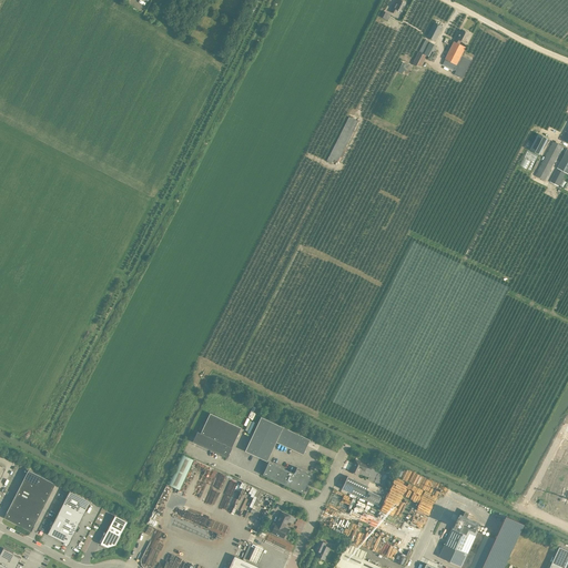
[(397,10),(401,12),(406,3),(399,0),(398,0),(397,2),(396,2),(391,12),(395,14),(397,10)]
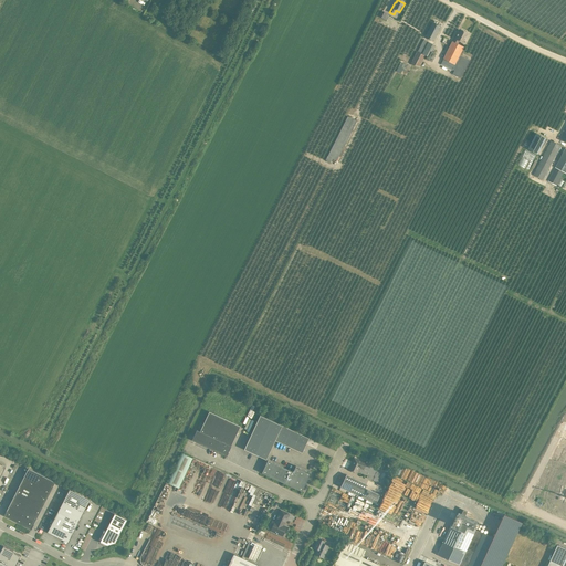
[(426,38),(435,42),(442,27),(433,22),(426,38)]
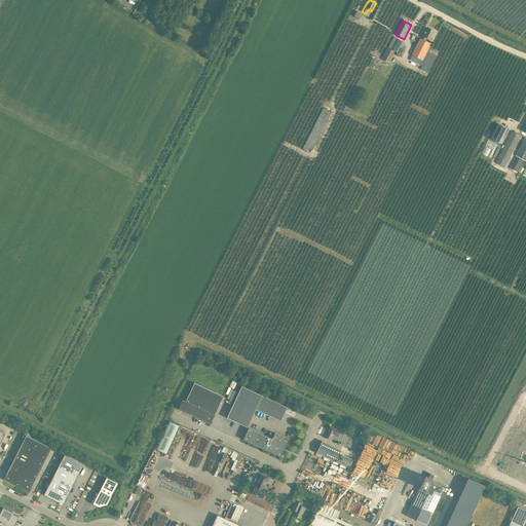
[(426,30),(421,39),(425,41),(427,37),(430,39),(435,31),(428,29),(427,30),(426,30)]
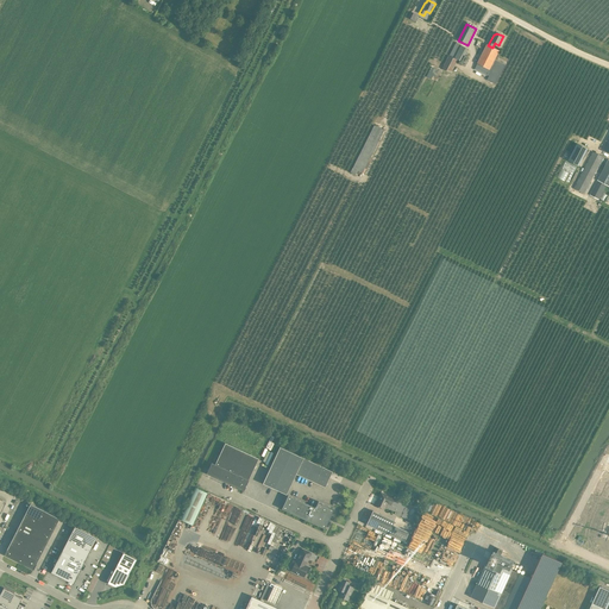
[(457,43),(450,55),(460,61),(463,56),(458,52),(462,45),(457,43)]
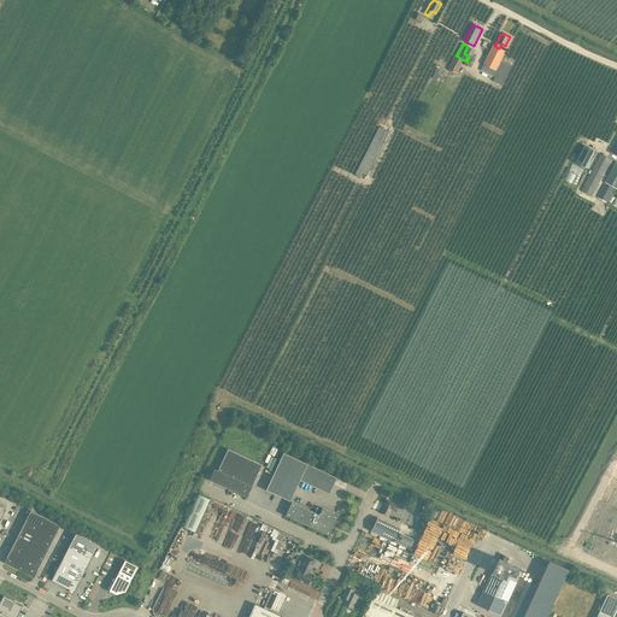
[(485,64),(497,70),(501,60),(505,52),(499,48),(494,46),(493,46),(485,64)]
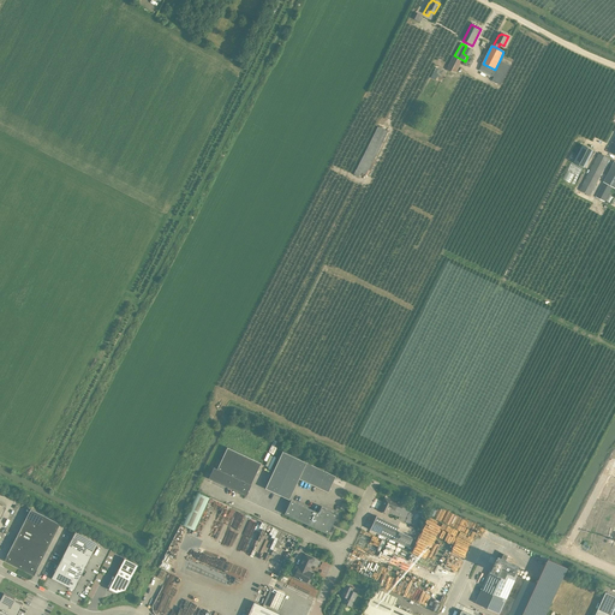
[(463,61),(454,57),(447,70),(455,73),(463,61)]
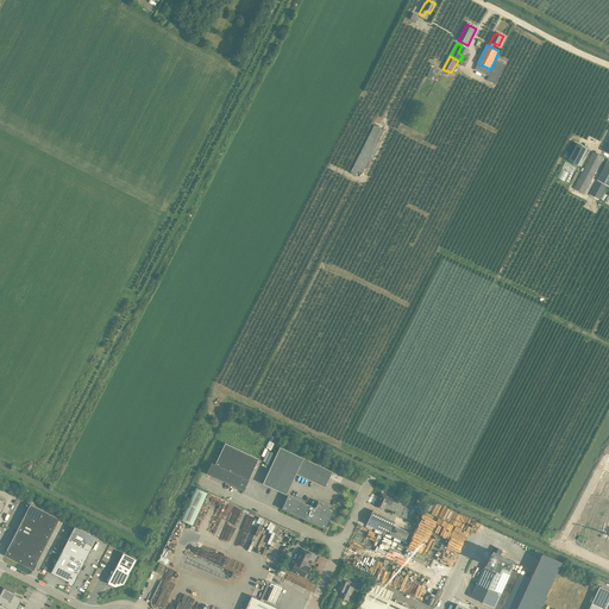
[(490,69),(487,75),(489,76),(487,80),(496,85),(506,66),(497,61),(495,60),(490,69)]
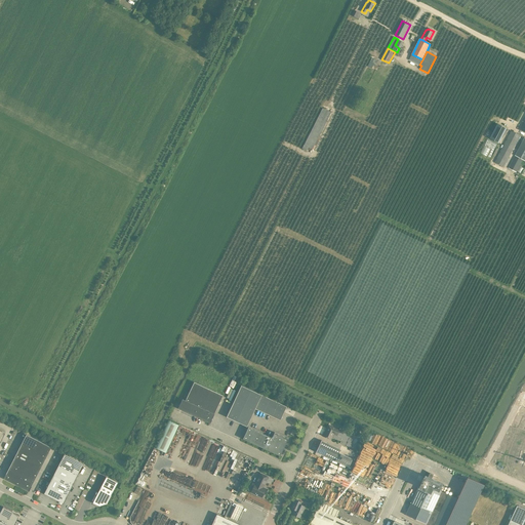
[(372,57),(367,66),(372,69),(375,61),(376,59),(372,57)]
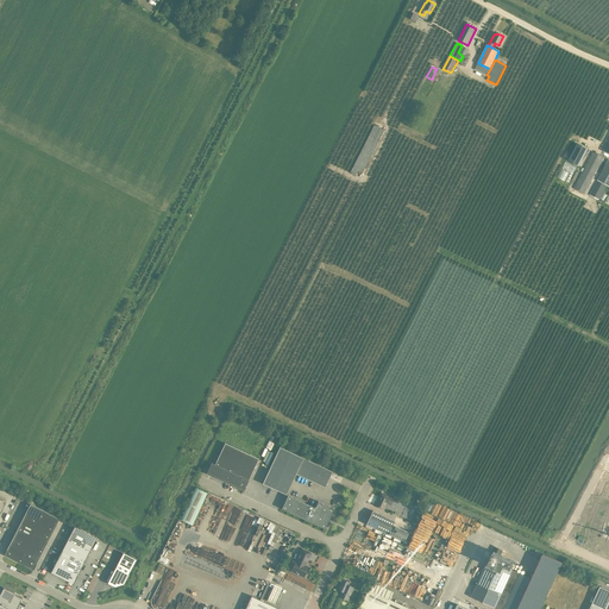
[(575,148),(569,161),(579,165),(588,149),(577,143),(577,144),(575,143),(573,146),(575,148)]
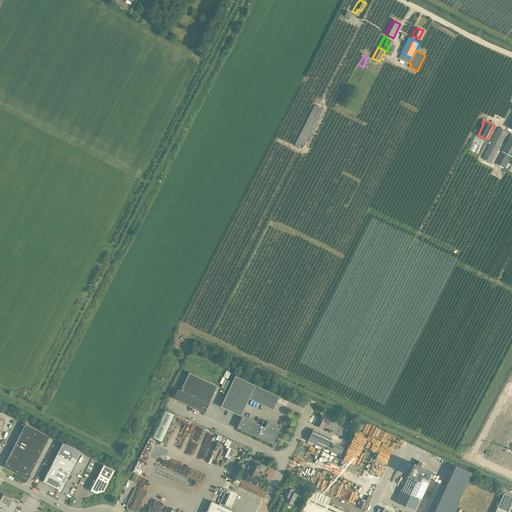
[(304,145),(312,131),(304,127),(296,141),(294,145),(299,147),(301,143),(304,145)]
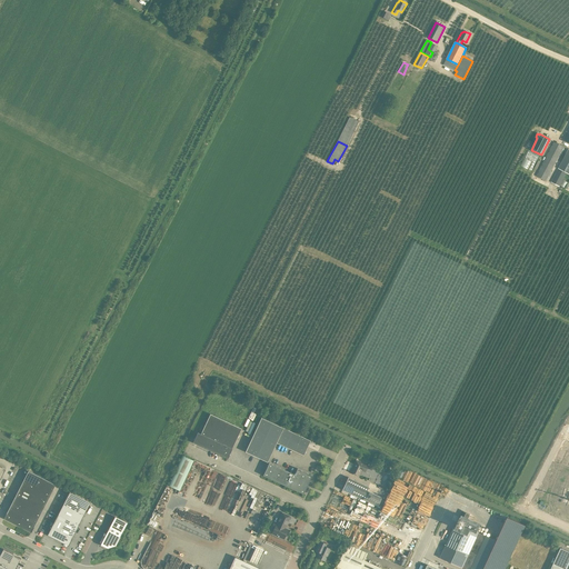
[(553,141),(536,176),(546,181),(563,146),(553,141)]
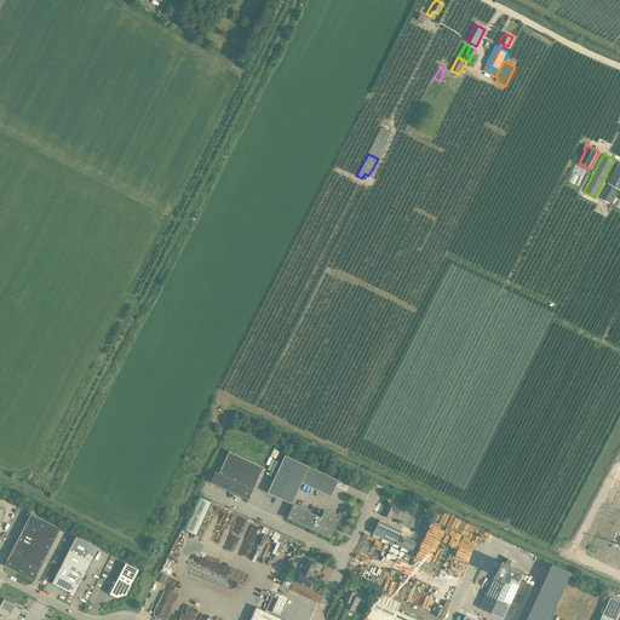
[(619,162),(601,197),(609,202),(618,188),(619,189),(619,162)]
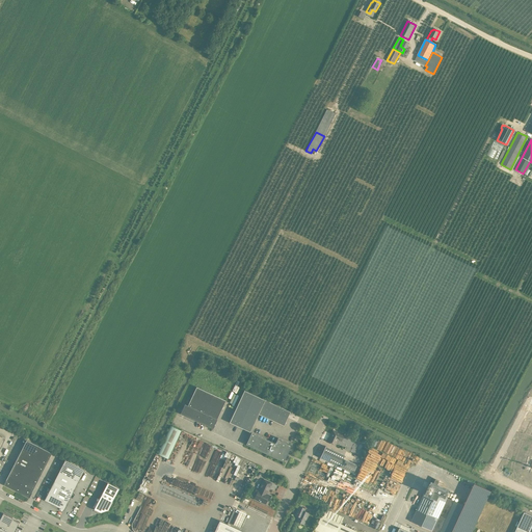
[(185,404),(180,414),(212,429),(225,401),(196,387),(188,406),(185,404)]
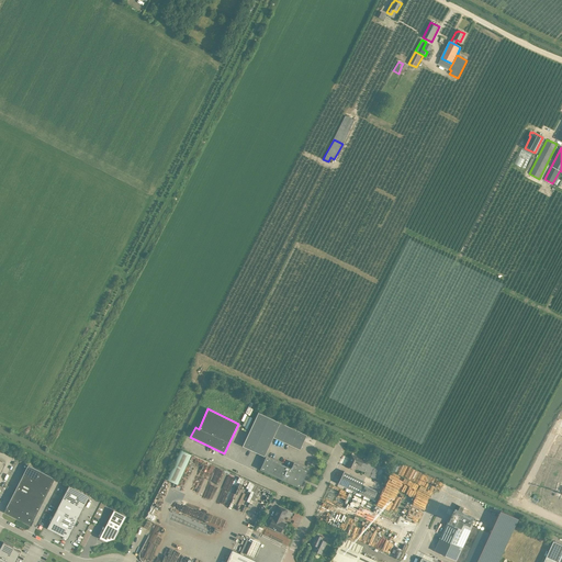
[(258,413),(243,447),(263,457),(273,437),(300,450),(306,435),(258,413)]
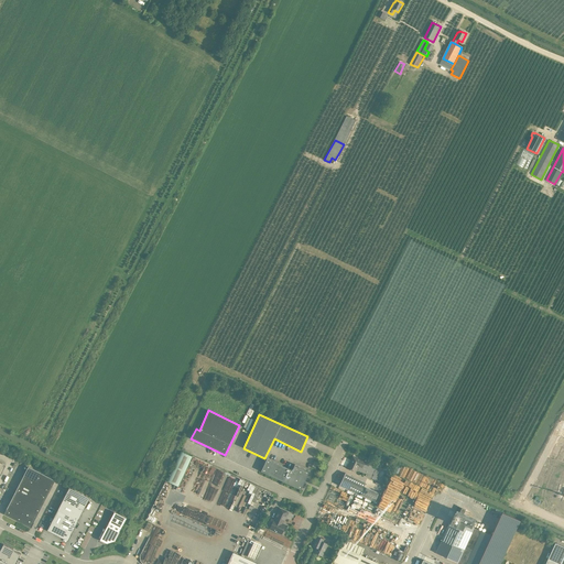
[(177,487),(192,456),(181,452),(166,481),(177,487)]
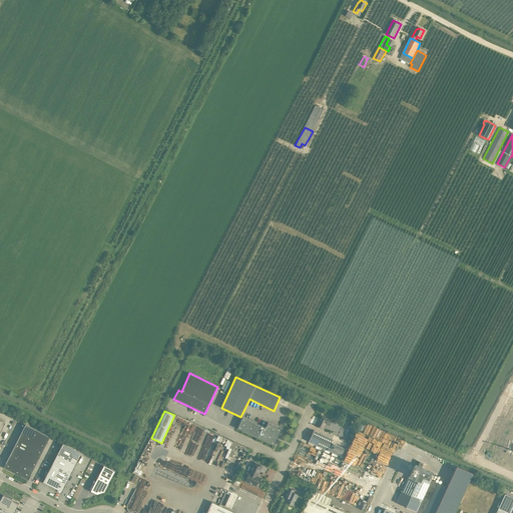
[(329,425),(332,420),(321,415),(316,426),(324,429),(326,423),(327,423),(329,424),(329,425)]
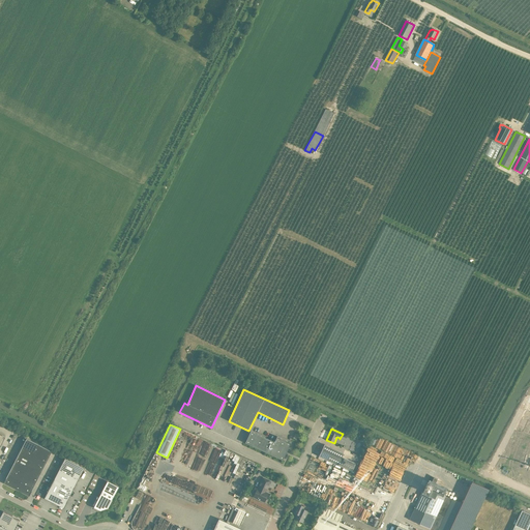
[(251,431),(245,443),(283,460),(290,443),(276,437),(274,442),(251,431)]
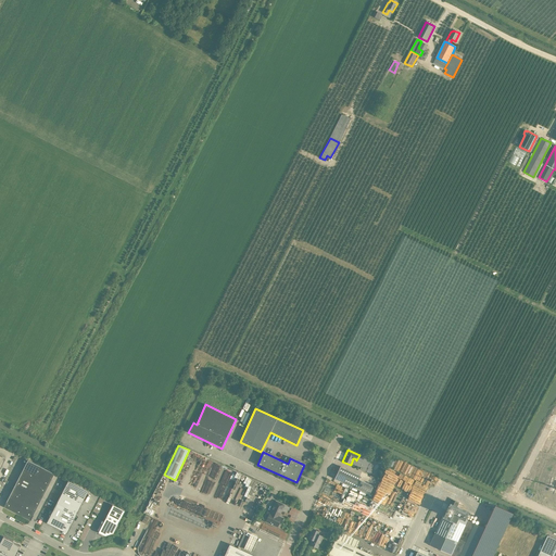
[(412,469),(414,466),(399,459),(394,469),(399,471),(402,466),(406,468),(407,467),(412,469)]
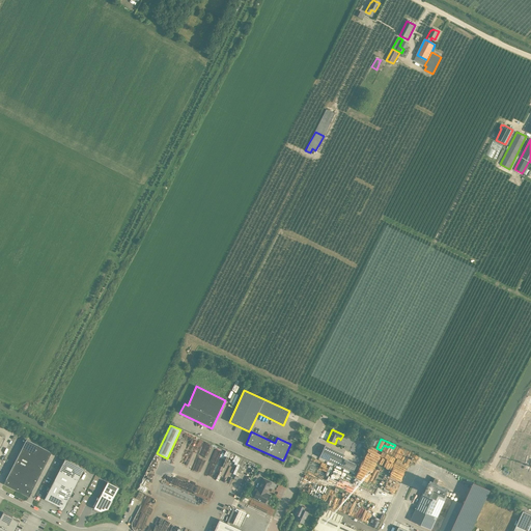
[(27,440),(22,449),(34,455),(39,446),(27,440)]
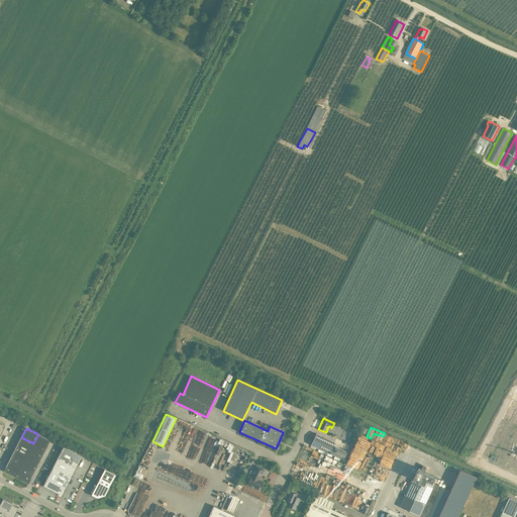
[(346,451),(333,445),(334,442),(316,433),(311,445),(343,459),(346,451)]
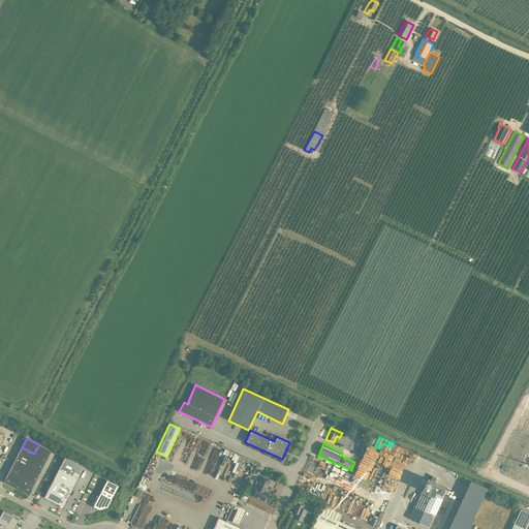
[(39,444),(34,454),(47,460),(52,450),(39,444)]
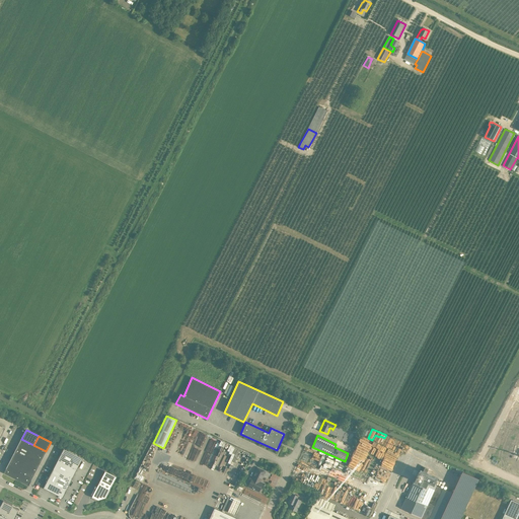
[(345,466),(357,471),(367,446),(371,447),(369,451),(376,454),(378,450),(377,449),(379,444),(368,439),(367,441),(357,437),(345,466)]
